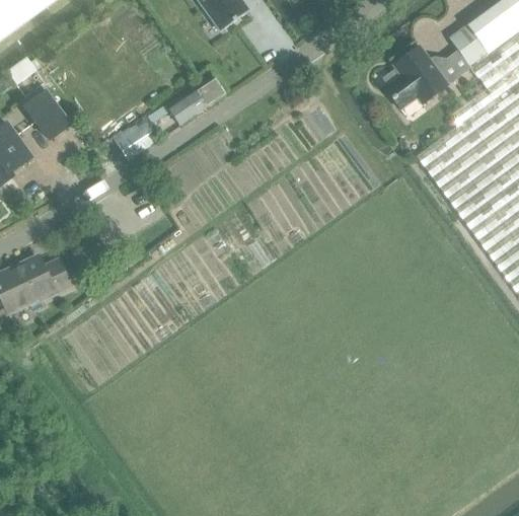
[(0,0),(0,40),(55,0),(0,0)]
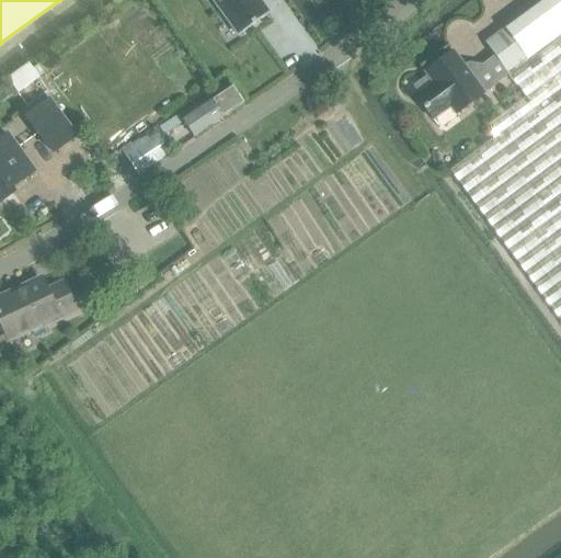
[(208,0),(237,38),(270,14),(258,0),(208,0)]
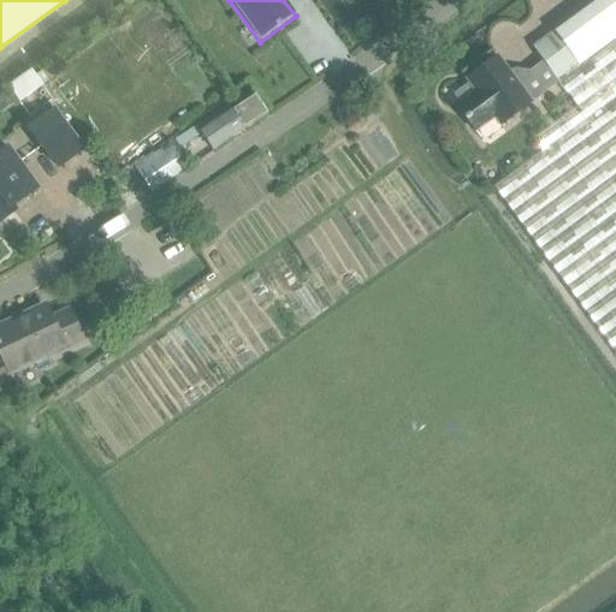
[(598,0),(533,48),(557,81),(615,37),(615,0),(598,0)]
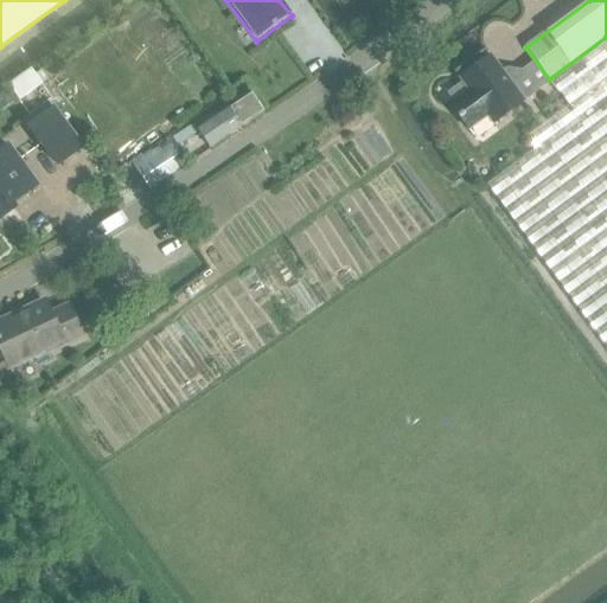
[(606,37),(549,79),(567,104),(528,134),(537,147),(489,183),(550,267),(606,345),(606,37)]
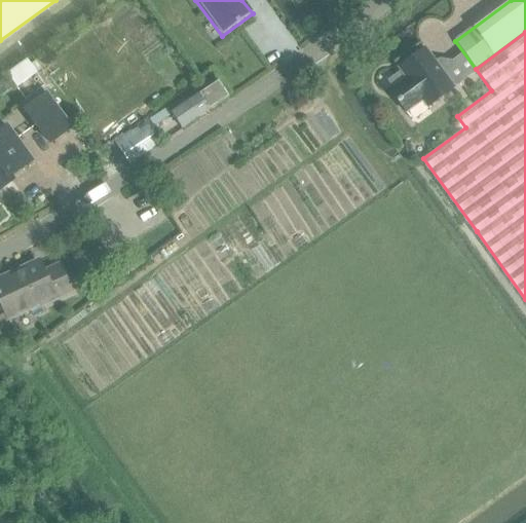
[(401,69),(387,78),(392,85),(389,88),(405,110),(422,98),(426,105),(453,85),(424,46),(399,66),(401,69)]
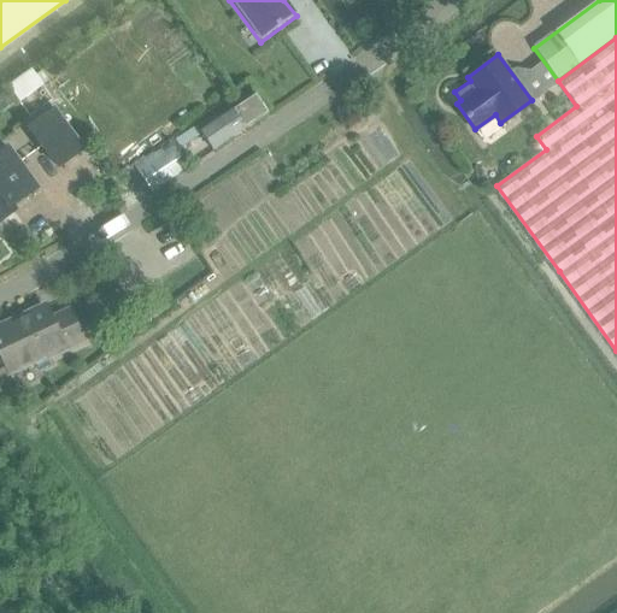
[(31,68),(9,84),(10,87),(19,100),(41,84),(42,83),(33,70),(31,68)]
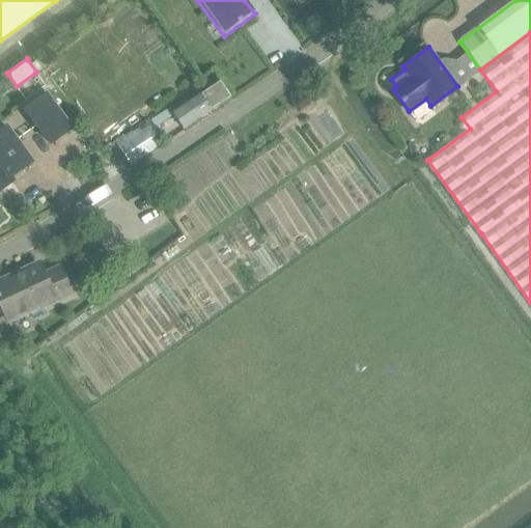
[(221,83),(174,115),(184,129),(231,98),(221,83)]
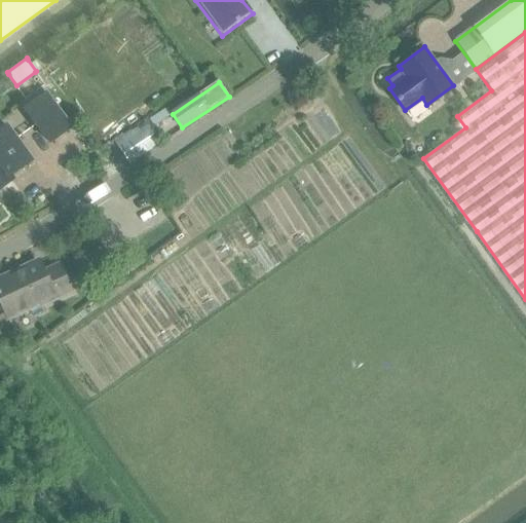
[(45,91),(24,108),(48,141),(70,125),(45,91)]
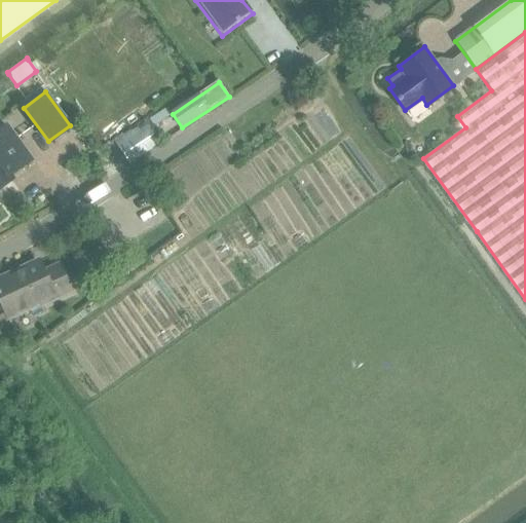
[(166,105),(146,119),(148,122),(150,126),(172,112),(171,110),(166,105)]
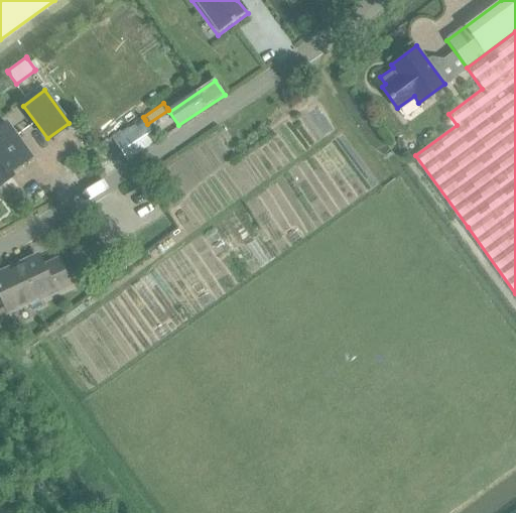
[(127,159),(157,139),(147,124),(145,120),(114,140),(127,159)]
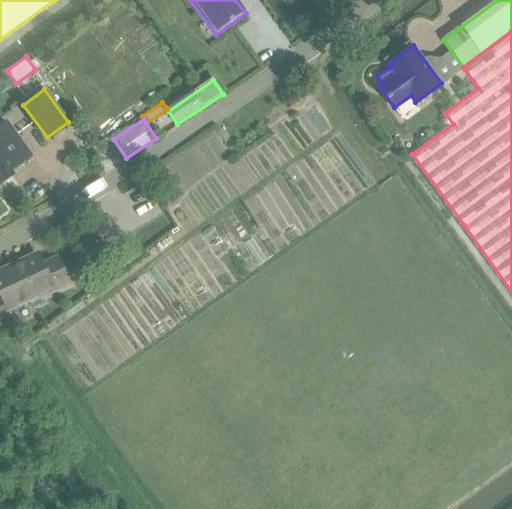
[(0,181),(11,173),(9,169),(30,154),(6,121),(0,125),(0,181)]
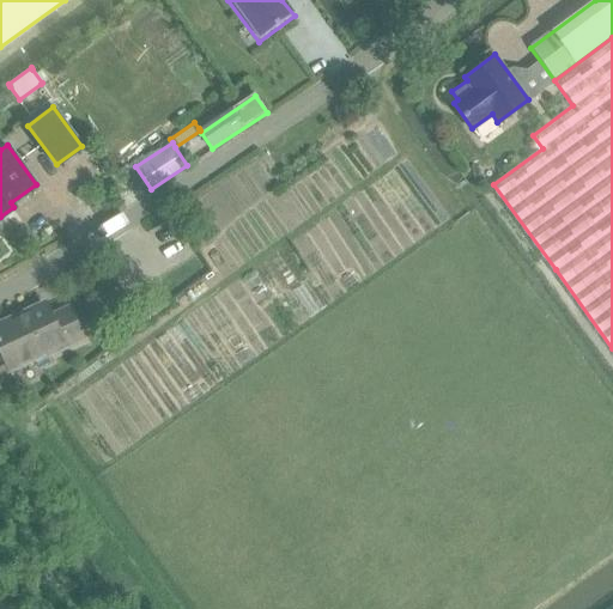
[(50,353),(82,339),(68,310),(52,318),(44,305),(0,326),(0,351),(8,370),(49,351),(50,353)]
